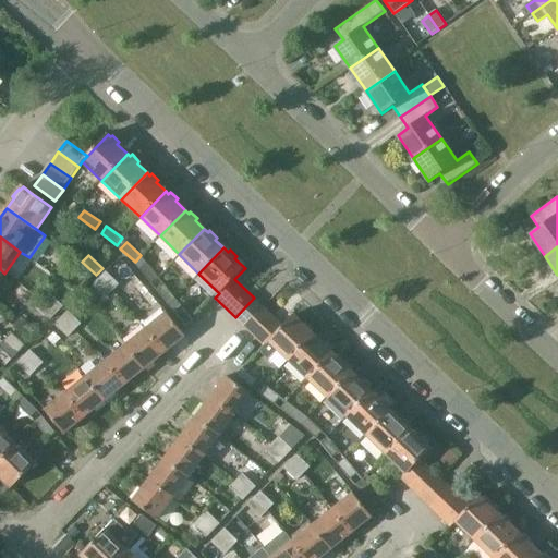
[(138,267),(150,282),(158,276),(146,261),(138,267)]
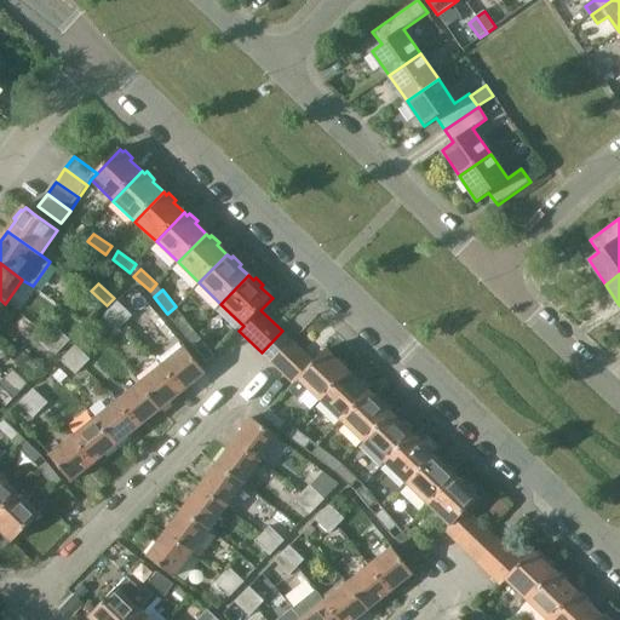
[(107,305),(91,291),(85,298),(99,313),(107,305)]
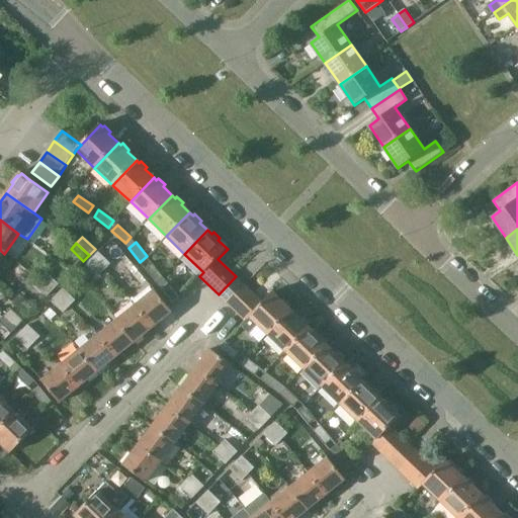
[(99,253),(93,259),(105,271),(111,265),(99,253)]
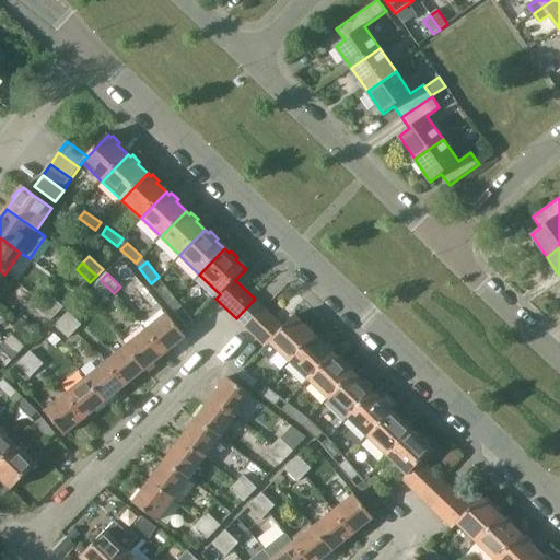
[(114,293),(101,280),(94,287),(107,300),(114,293)]
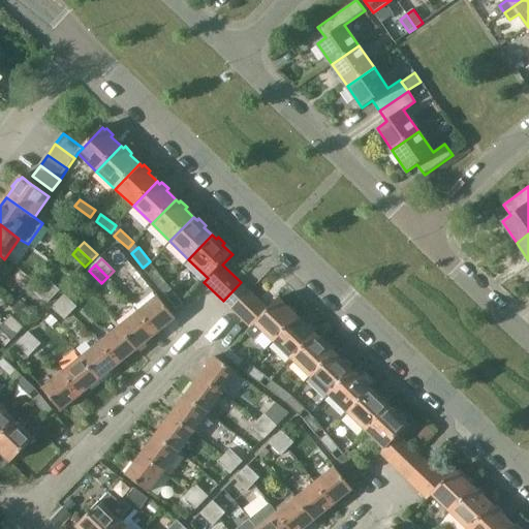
[(148,273),(159,287),(165,282),(154,268),(148,273)]
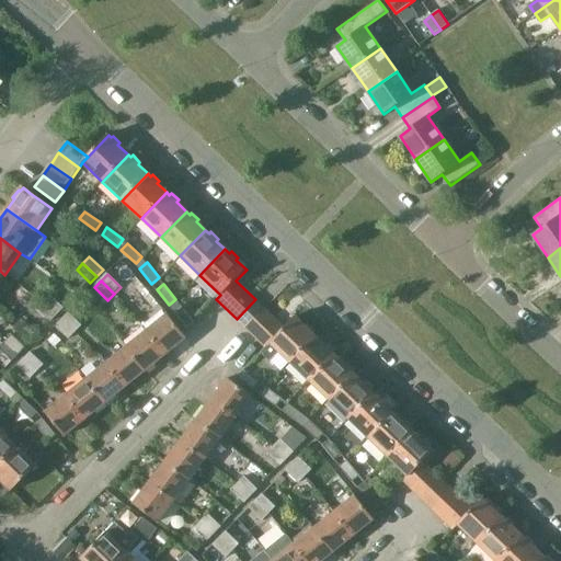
[(52,296),(45,302),(58,316),(65,309),(52,296)]
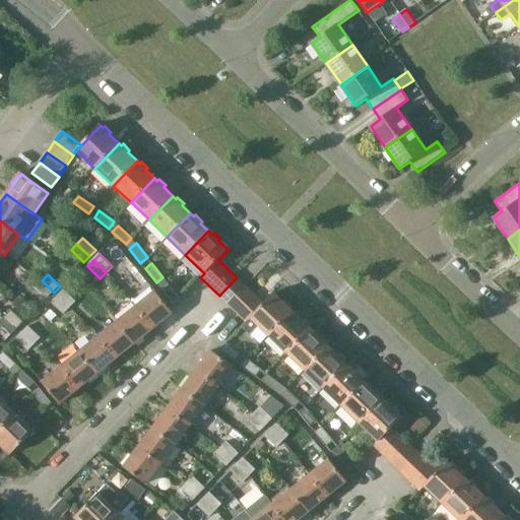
[(54,293),(42,280),(36,287),(48,299),(54,293)]
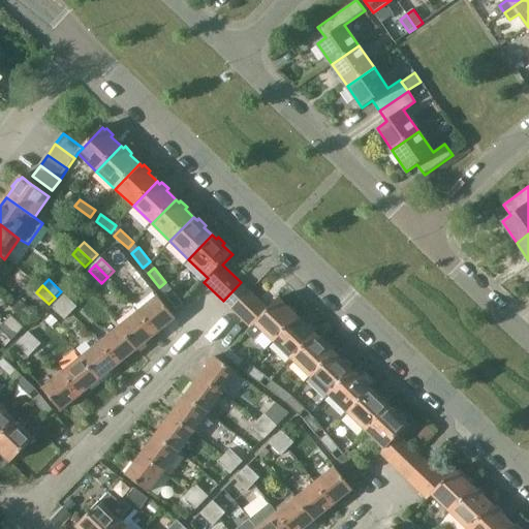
[(165,296),(177,310),(184,305),(173,290),(165,296)]
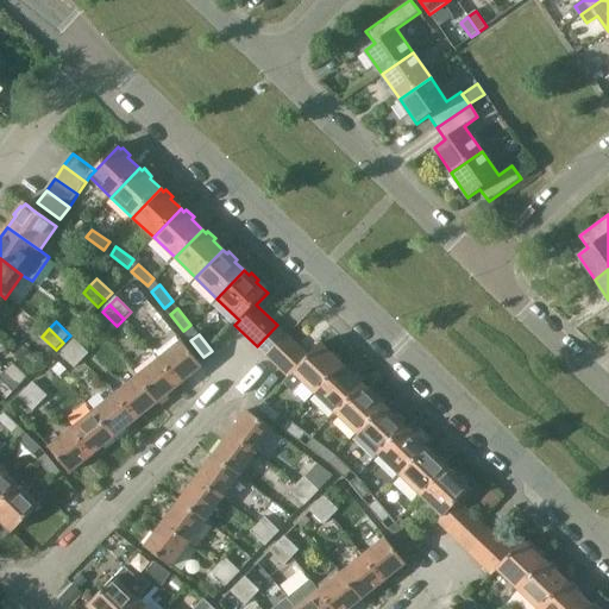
[(316,394),(343,365),(340,363),(343,360),(334,353),(332,355),(321,344),(309,356),(288,336),(268,356),(289,377),(284,383),(294,393),(305,382),(316,394)]
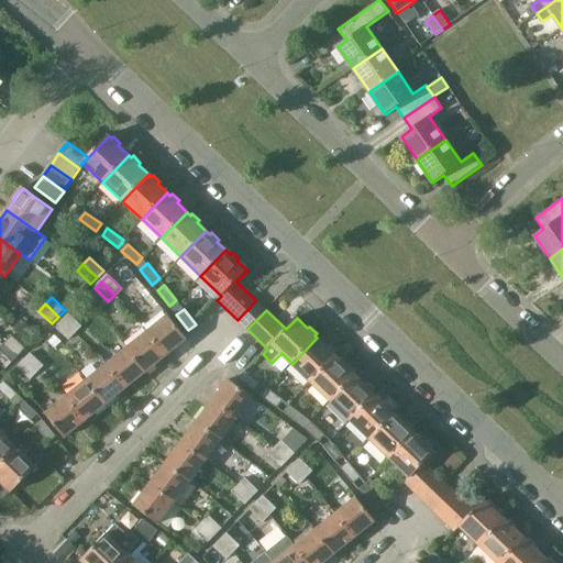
[(69,315),(63,321),(76,334),(83,328),(69,315)]
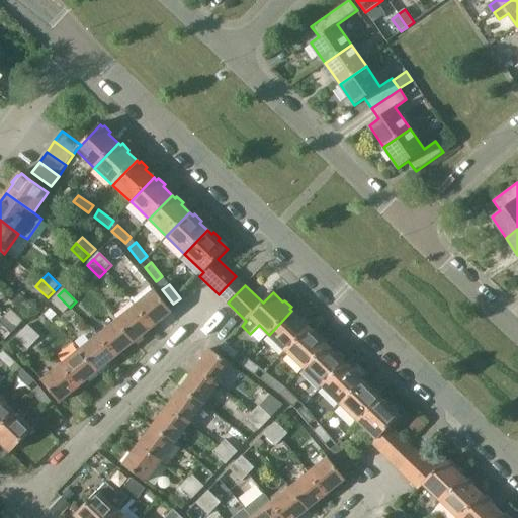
[(153,329),(173,313),(155,291),(136,307),(153,329)]
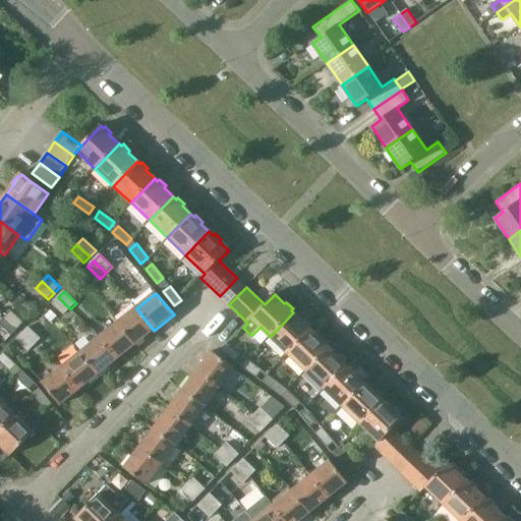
[(70,309),(58,297),(52,303),(64,315),(70,309)]
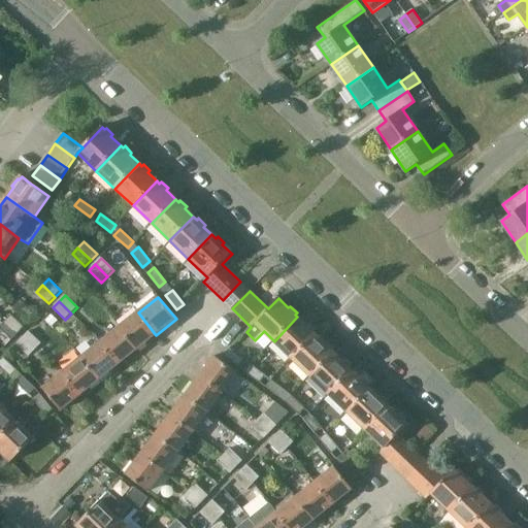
[(137,350),(156,335),(138,312),(120,328),(137,350)]
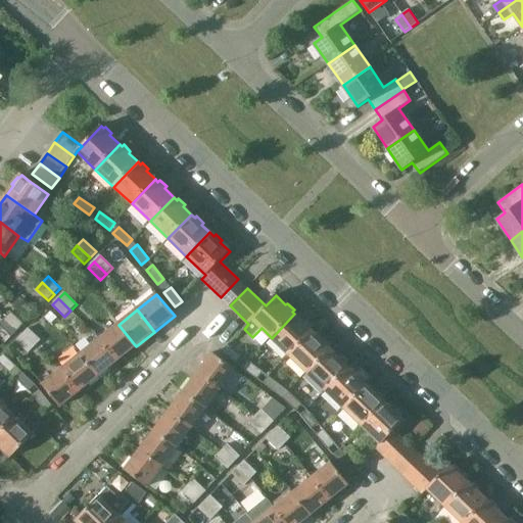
[(51,312),(46,318),(52,324),(57,317),(51,312)]
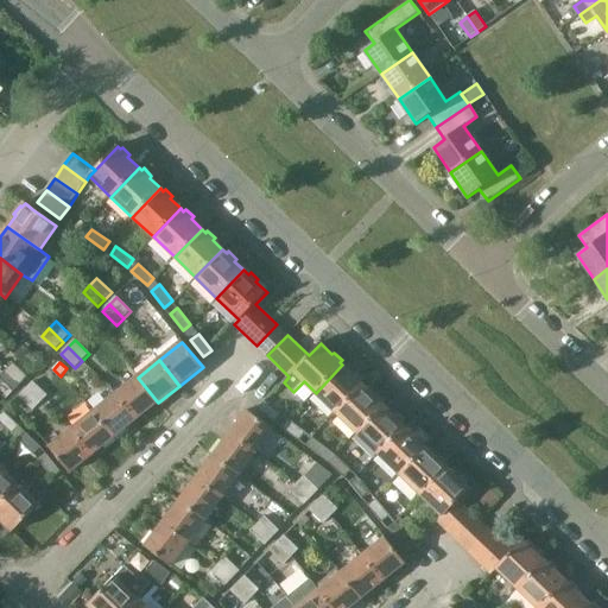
[(14,363),(7,371),(21,385),(29,378),(14,363)]
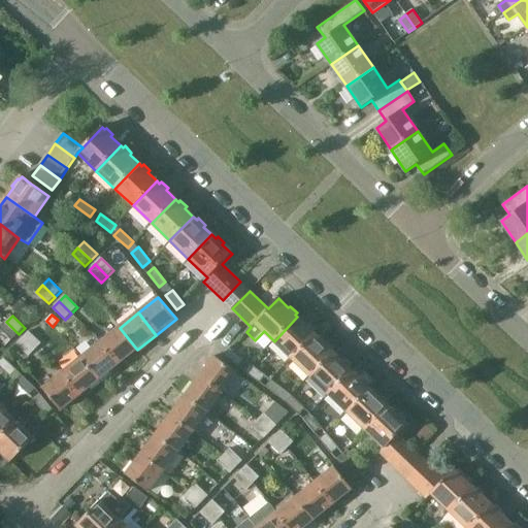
[(306,326),(297,317),(274,341),(293,359),(316,334),(314,332),(315,330),(308,324),(306,326)]
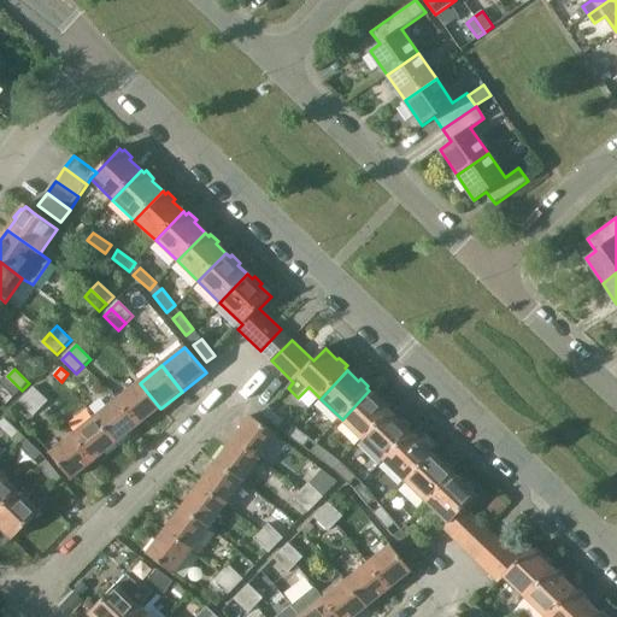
[(22,391),(7,376),(0,385),(15,398),(22,391)]
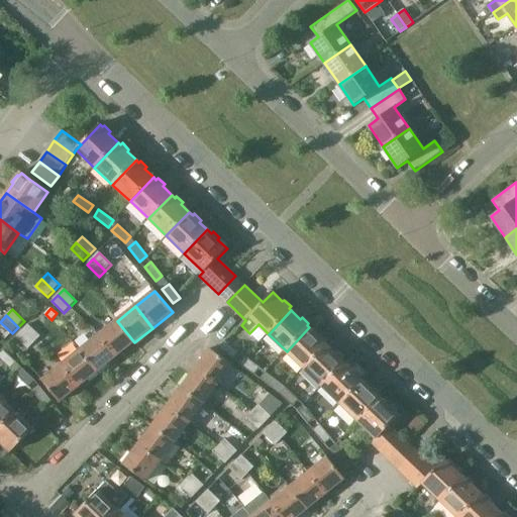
[(116,357),(134,342),(117,321),(99,335),(116,357)]
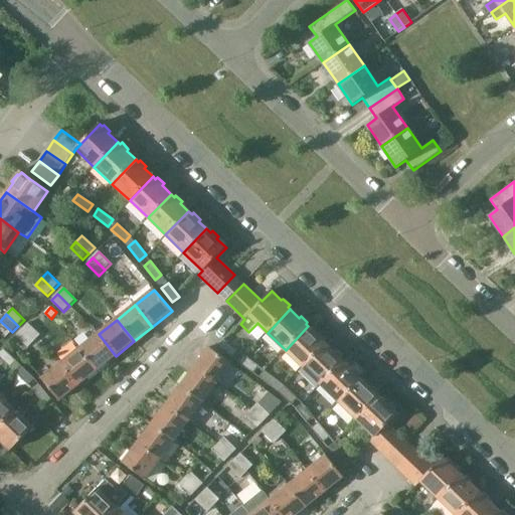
[(29,324),(23,330),(35,342),(41,336),(29,324)]
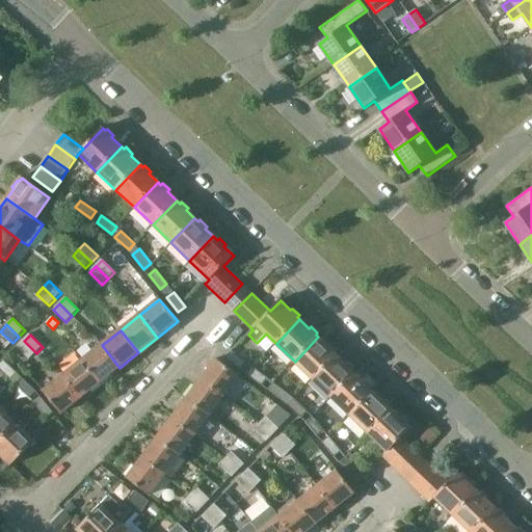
[(327,346),(318,337),(295,362),(313,379),(337,355),(335,352),(336,351),(329,344),(327,346)]
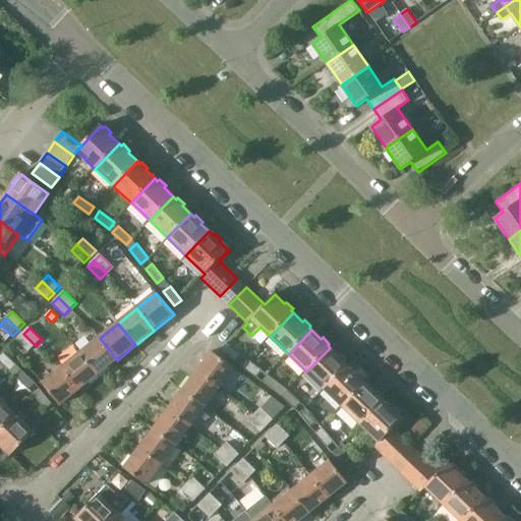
[(36,346),(23,334),(17,340),(30,352),(36,346)]
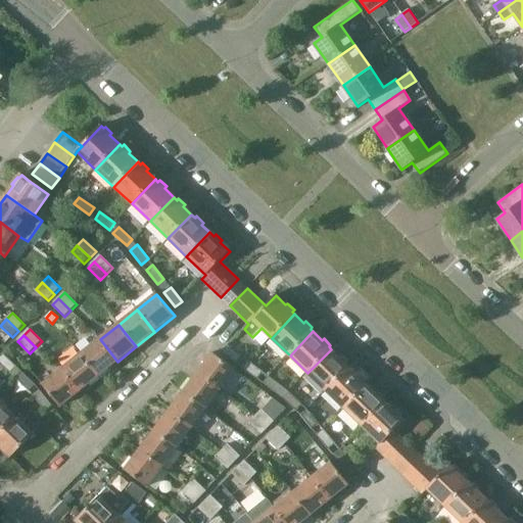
[(99,376),(117,362),(100,339),(82,353),(99,376)]
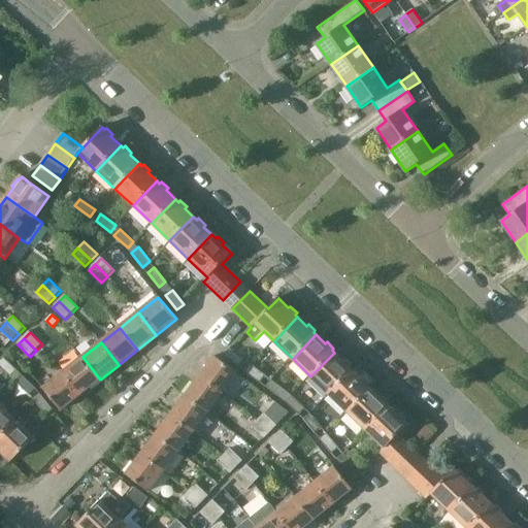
[(244,359),(230,349),(225,355),(239,366),(244,359)]
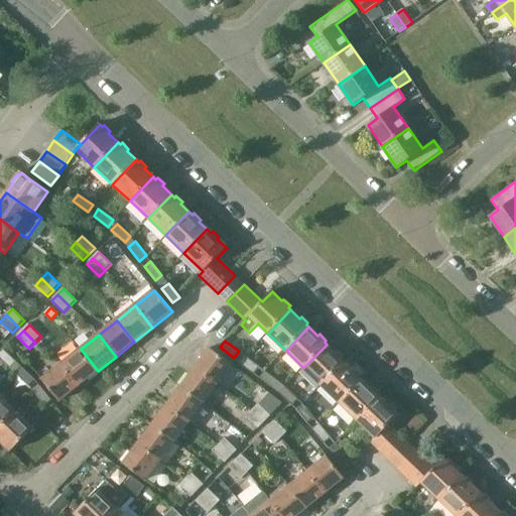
[(336,354),(327,345),(303,368),(321,385),(345,362),(343,360),(345,358),(338,352),(336,354)]
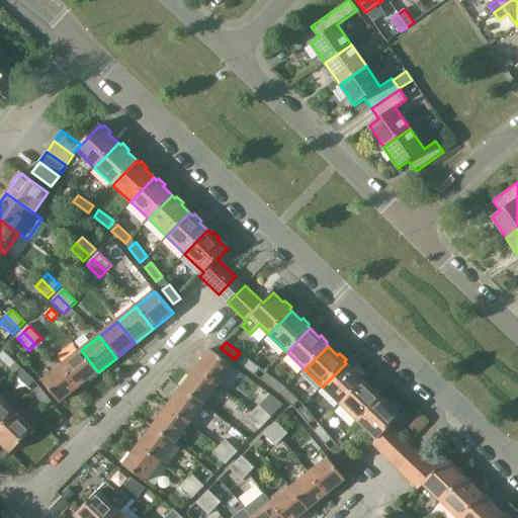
[(80,387),(98,372),(81,350),(63,365),(80,387)]
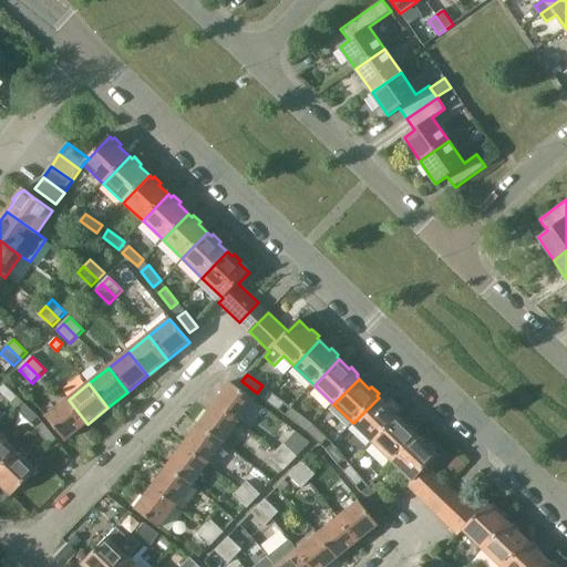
[(255,401),(232,383),(215,404),(239,422),(255,401)]
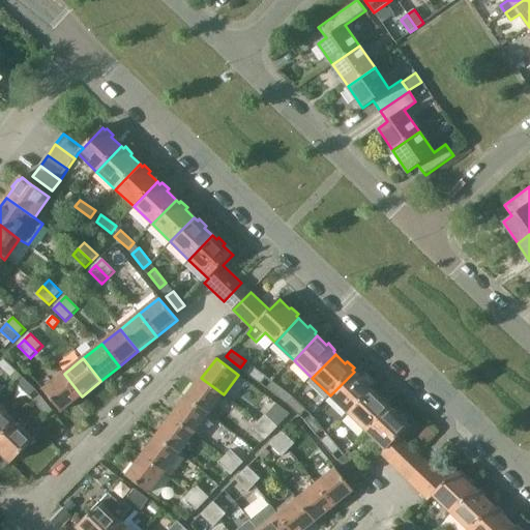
[(4,359),(0,363),(0,366),(11,379),(18,373),(4,359)]
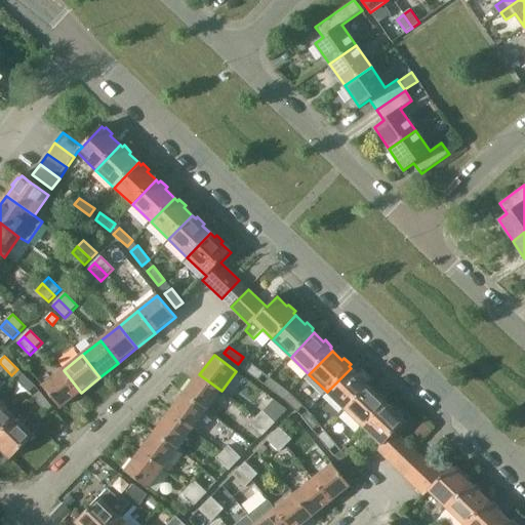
[(249,362),(244,369),(258,380),(264,373),(249,362)]
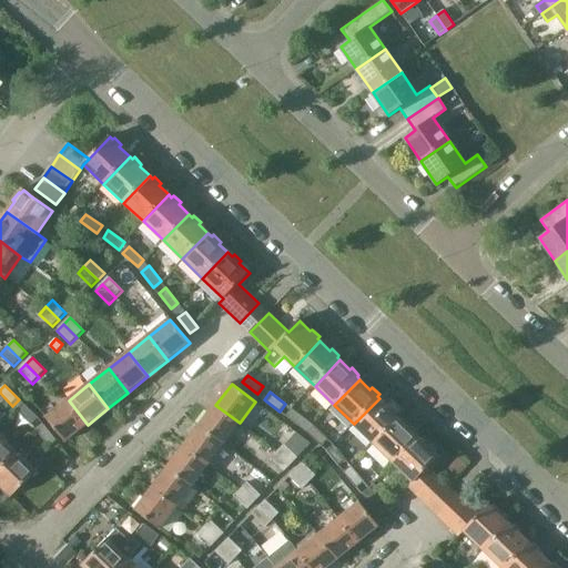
[(389,408),(379,398),(354,424),(374,443),(398,417),(397,415),(399,413),(392,406),(389,408)]
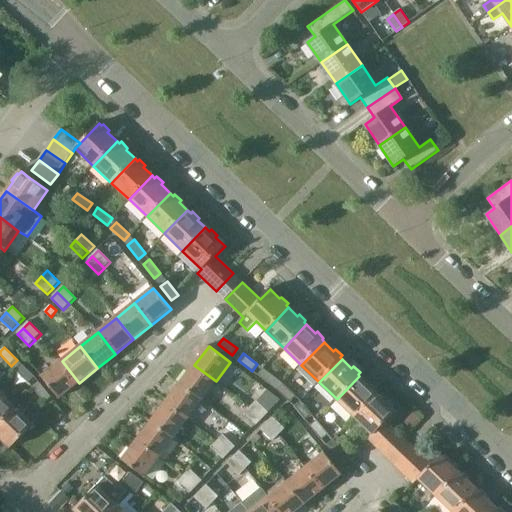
[(60,398),(79,383),(62,361),(42,377),(60,398)]
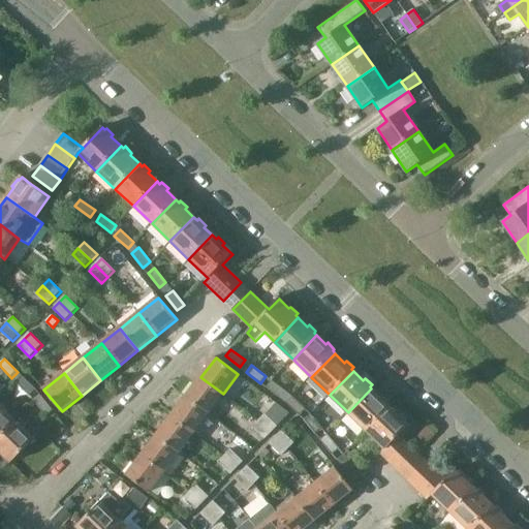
[(23,377),(18,383),(31,396),(36,390),(23,377)]
